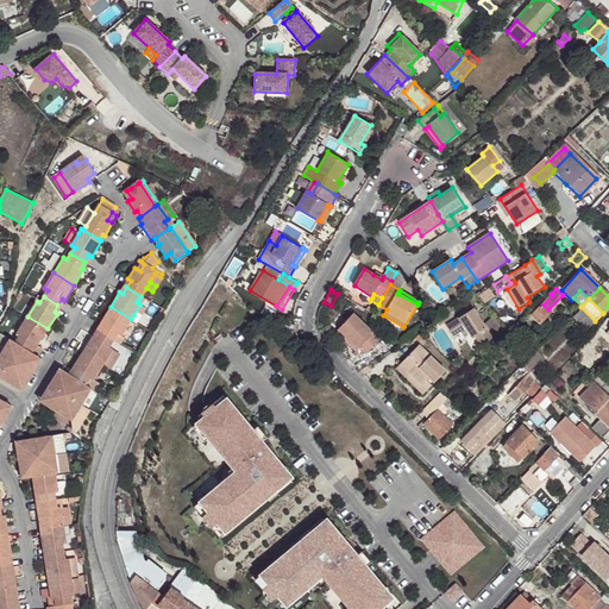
[(140,305),(133,315),(136,318),(139,313),(142,314),(145,308),(140,305)]
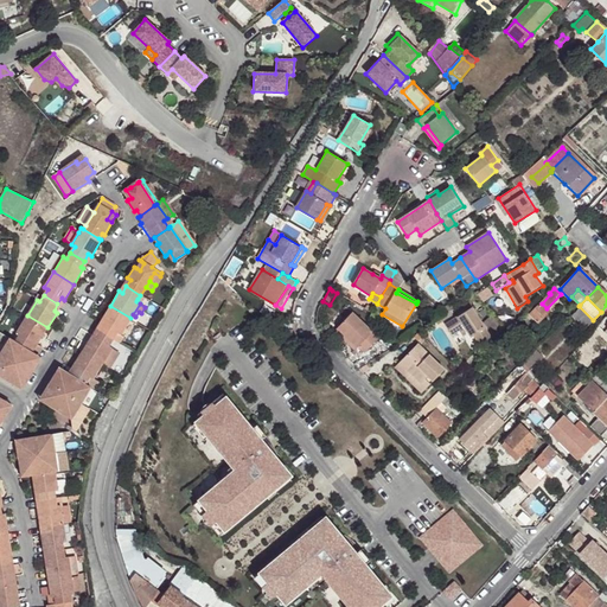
[(547,308),(542,304),(531,314),(538,323),(549,311),(547,308)]
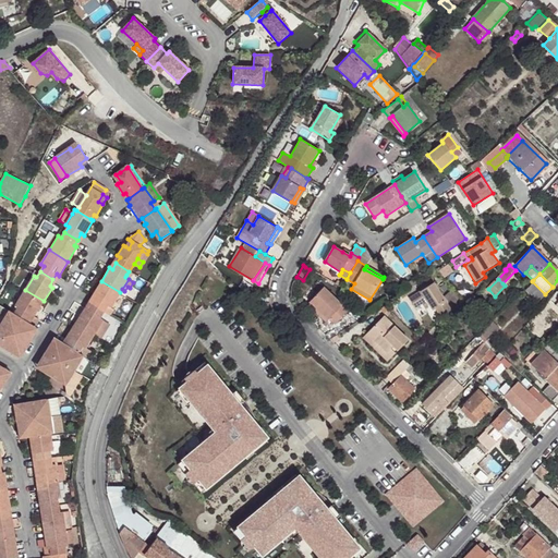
[(110,307),(120,292),(101,281),(93,295),(95,296),(92,303),(105,312),(110,315),(113,310),(110,307)]
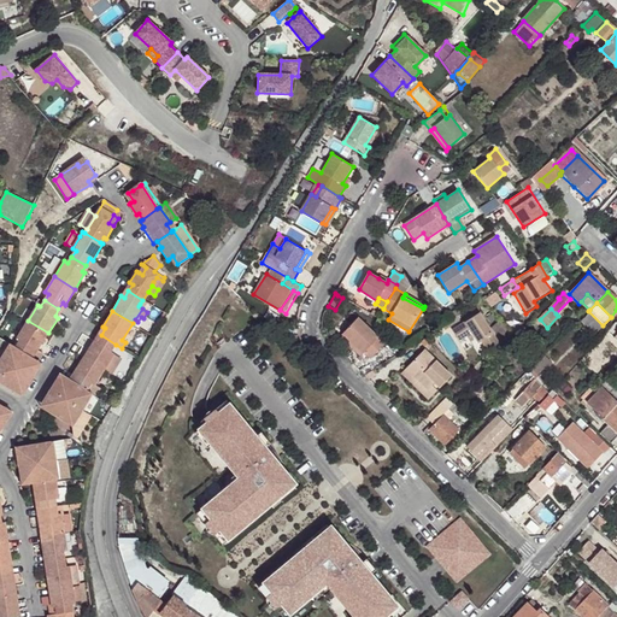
[(588,311),(580,319),(594,334),(603,325),(588,311)]
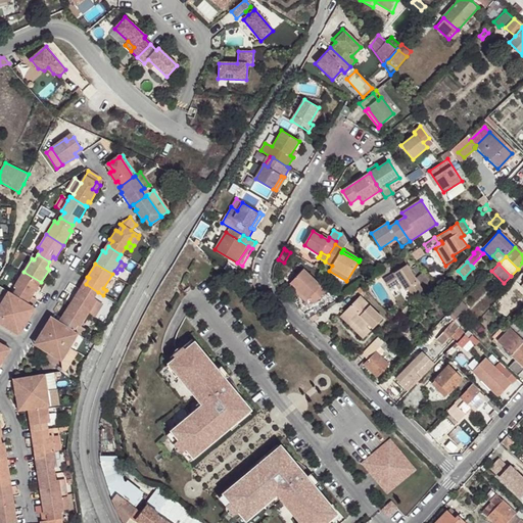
[(425,291),(408,266),(385,281),(391,290),(401,283),(407,291),(410,289),(415,298),(425,291)]
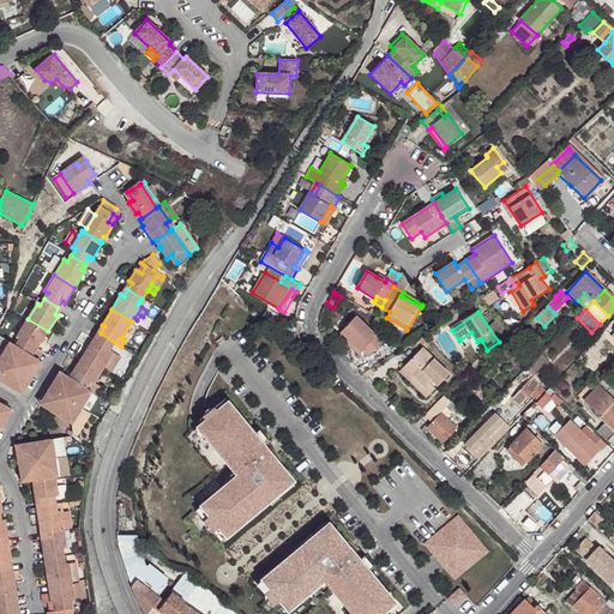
[(457,318),(453,314),(449,317),(447,318),(439,323),(441,327),(457,318)]
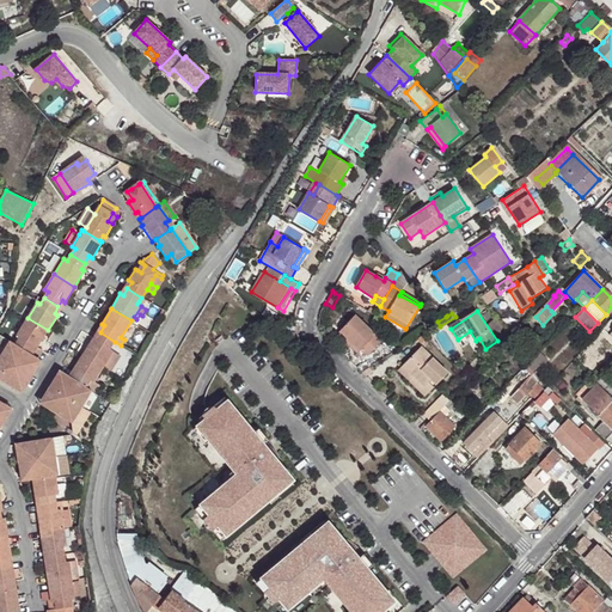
[(341,332),(360,350),(361,349),(368,356),(383,341),(355,316),(341,332)]
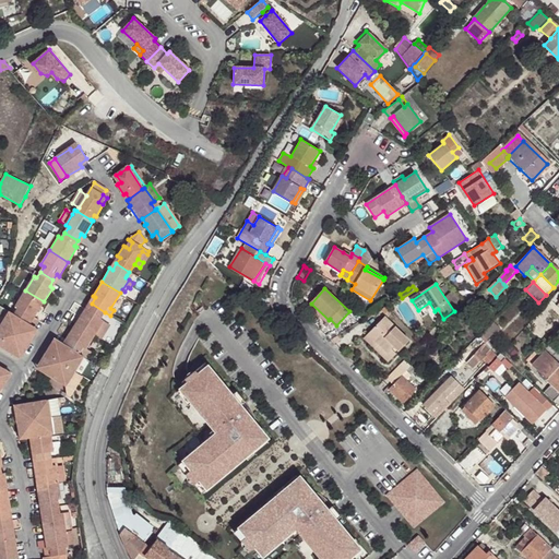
[(19,306),(15,312),(28,320),(33,314),(35,316),(44,301),(25,290),(16,305),(19,306)]
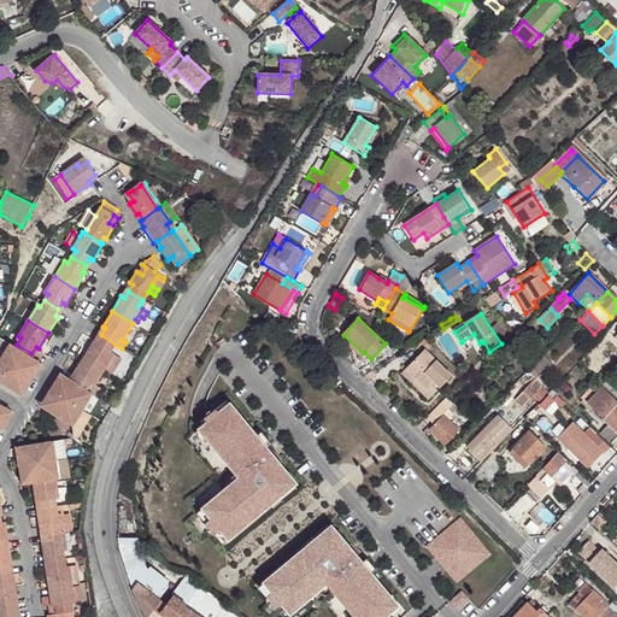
[(506,341),(511,346),(519,336),(516,333),(506,341)]
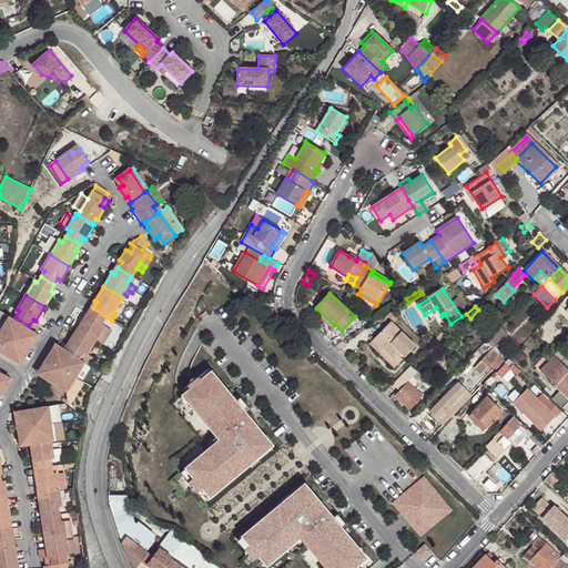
[(274,307),(269,310),(270,316),(276,322),(280,320),(276,314),(274,307)]
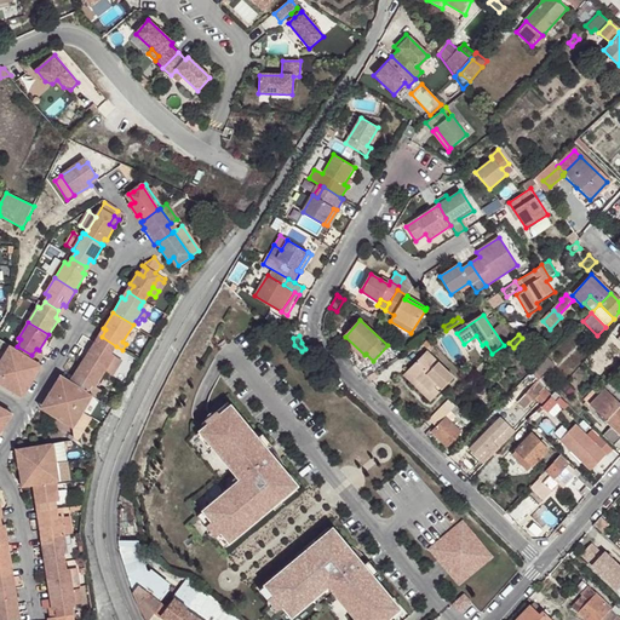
[(112,352),(116,346),(102,337),(97,344),(95,342),(85,357),(105,369),(115,354),(112,352)]
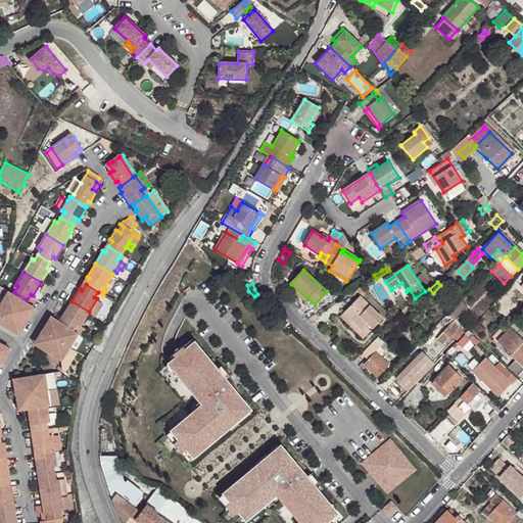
[(305,301),(307,299),(291,284),(289,286),(305,301)]
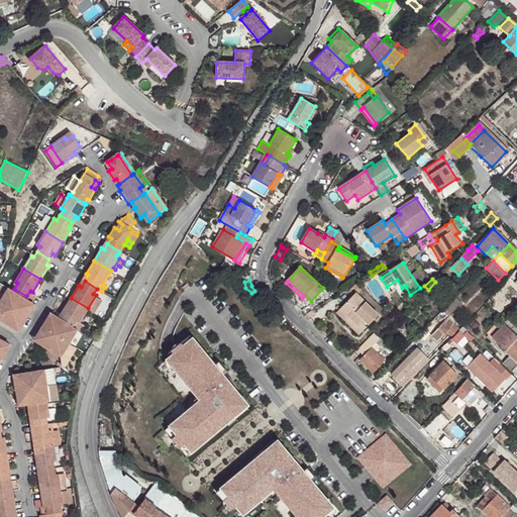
[(9,286),(1,299),(26,314),(27,311),(27,307),(24,305),(28,298),(26,296),(14,289),(9,286)]
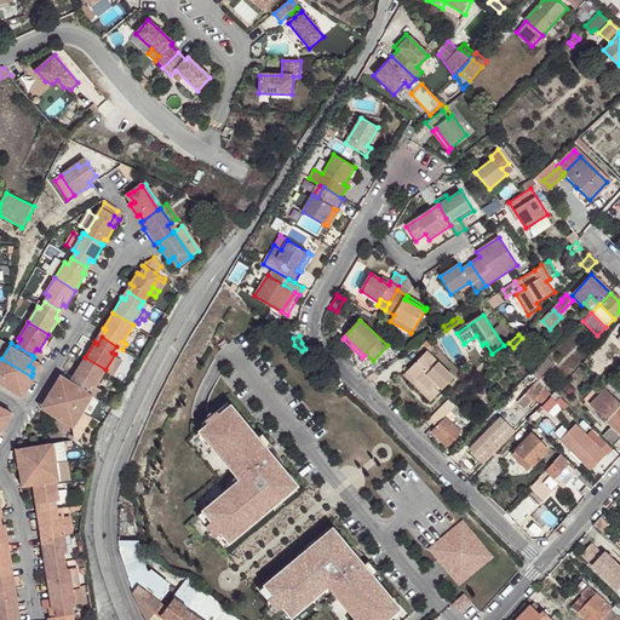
[(437,386),(442,390),(454,378),(429,350),(409,369),(431,392),(437,386)]
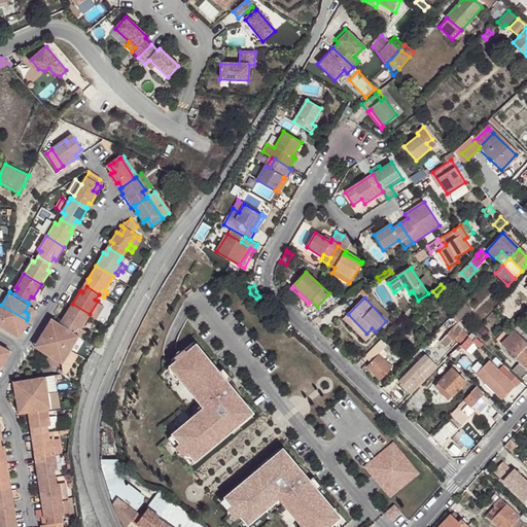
[(105,305),(98,301),(90,314),(96,318),(105,305)]
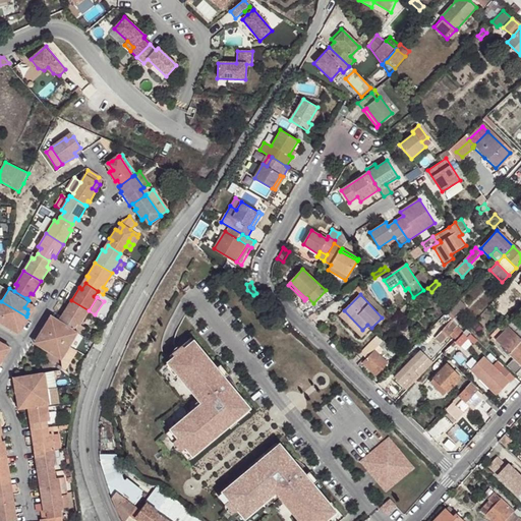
[(26,316),(29,317),(37,305),(29,300),(24,307),(27,309),(27,313),(26,316)]
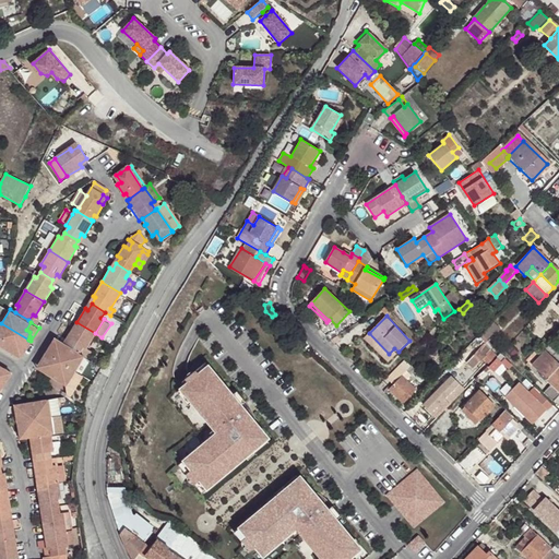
[(86,346),(95,333),(76,322),(68,335),(71,337),(67,344),(85,356),(87,357),(92,349),(86,346)]
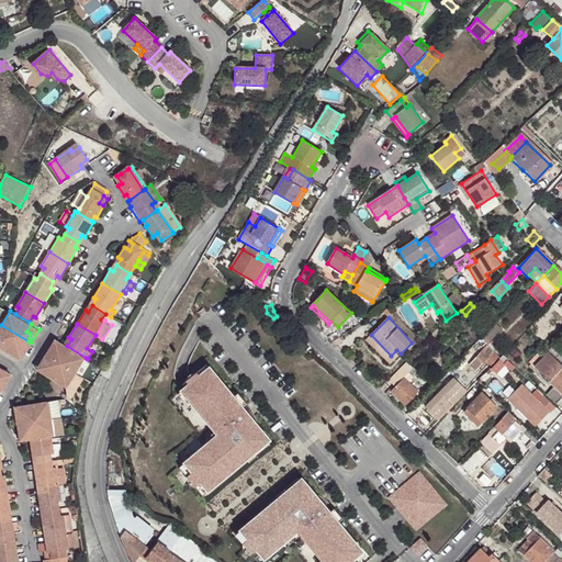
[(491,328),(497,334),(502,329),(496,324),(491,328)]
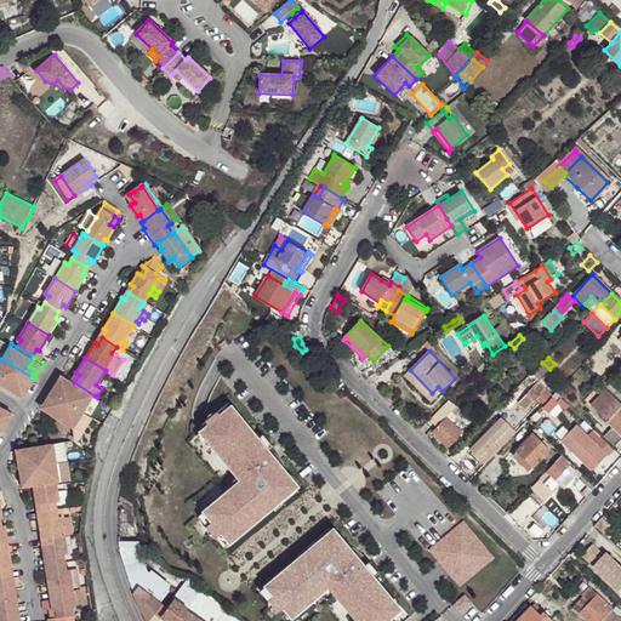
[(1,359),(0,362),(0,381),(13,389),(20,380),(24,382),(28,381),(32,377),(1,359)]
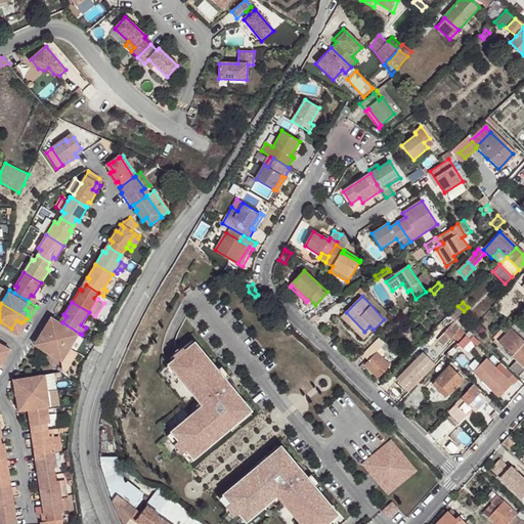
[(457,306),(451,314),(456,319),(464,311),(457,306)]
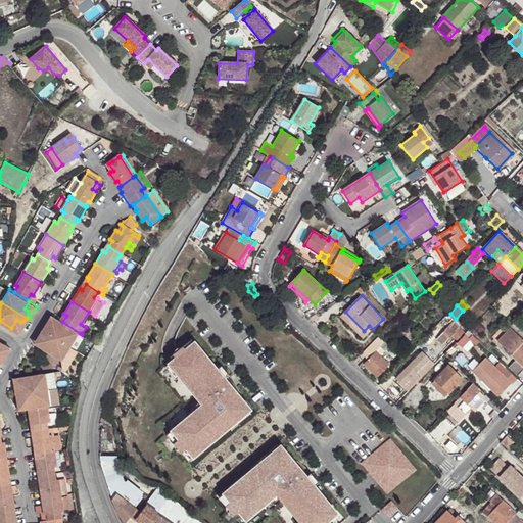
[(364,339),(373,329),(369,326),(364,331),(345,312),(341,316),(364,339)]
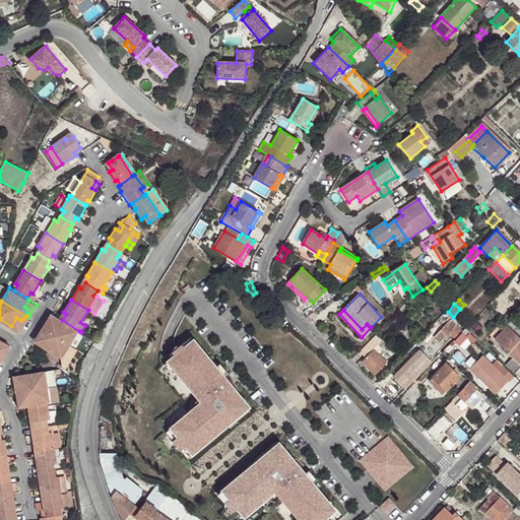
[(318,317),(314,312),(309,315),(313,320),(318,317)]
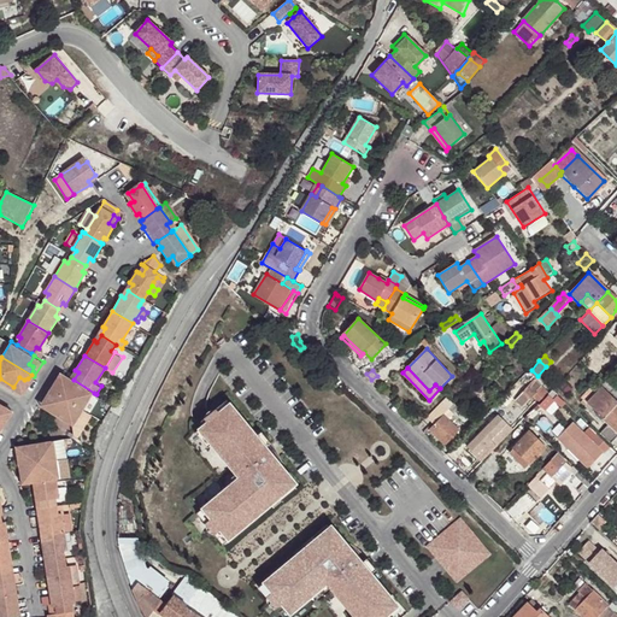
[(71,378),(60,372),(52,388),(54,389),(58,387),(59,387),(62,386),(65,387),(71,378)]
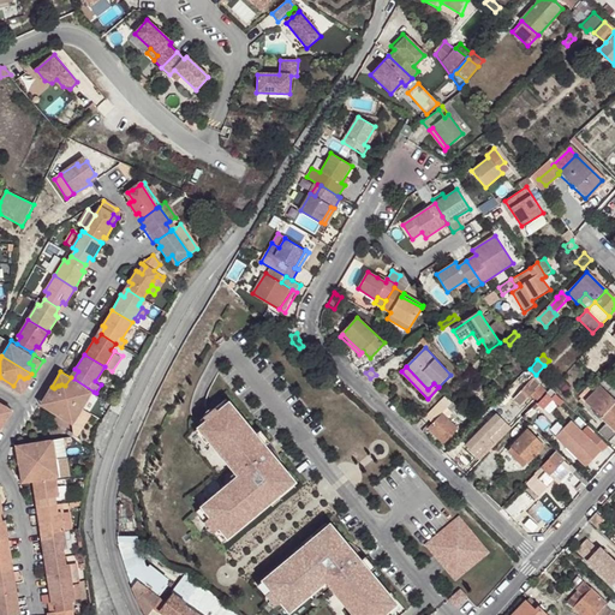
[(34,375),(31,374),(28,377),(24,378),(19,376),(13,386),(23,390),(34,375)]
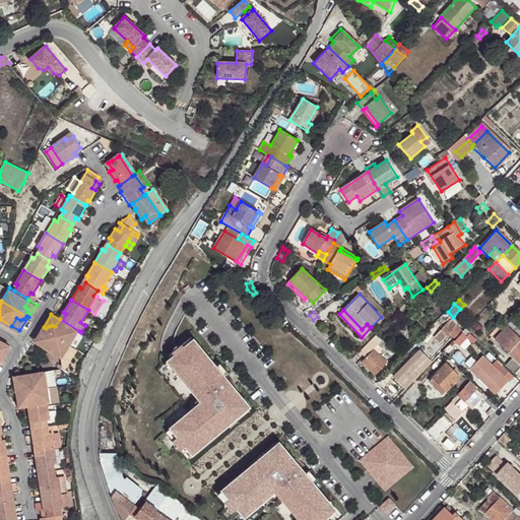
[(71,344),(79,331),(62,320),(60,319),(55,326),(52,325),(50,326),(49,326),(46,328),(71,344)]
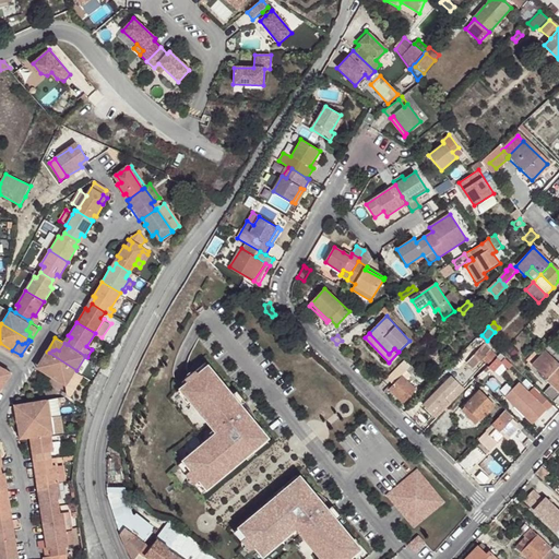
[(485,345),(467,363),(474,369),(482,361),(487,367),(495,359),(497,357),(485,345)]
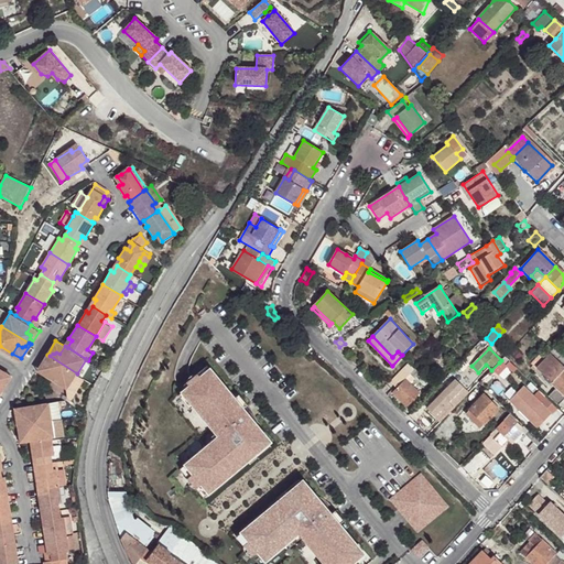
[(563,367),(551,354),(549,356),(546,355),(538,365),(539,366),(540,367),(543,364),(548,367),(551,364),(553,366),(561,372),(556,377),(550,370),(544,376),(555,388),(563,394),(563,367)]
